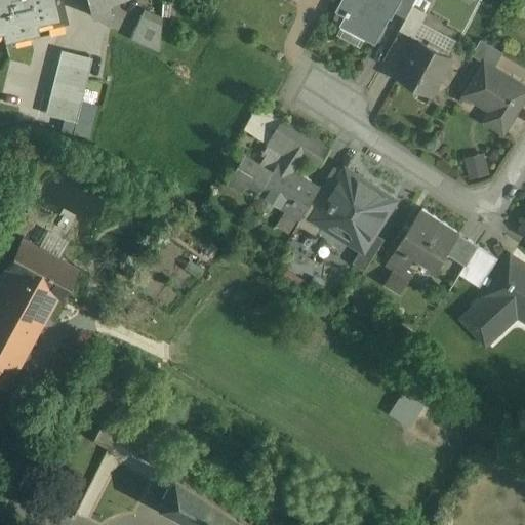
[(0,0),(0,35),(3,35),(4,38),(38,30),(37,27),(66,21),(61,0),(0,0)]
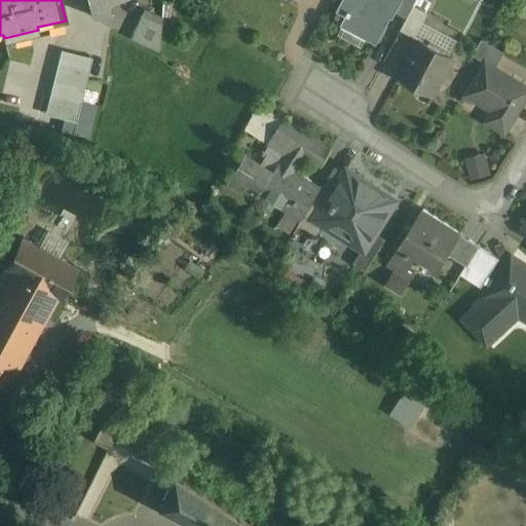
[(98,9),(94,0),(87,0),(91,17),(110,17),(108,4),(98,9)]
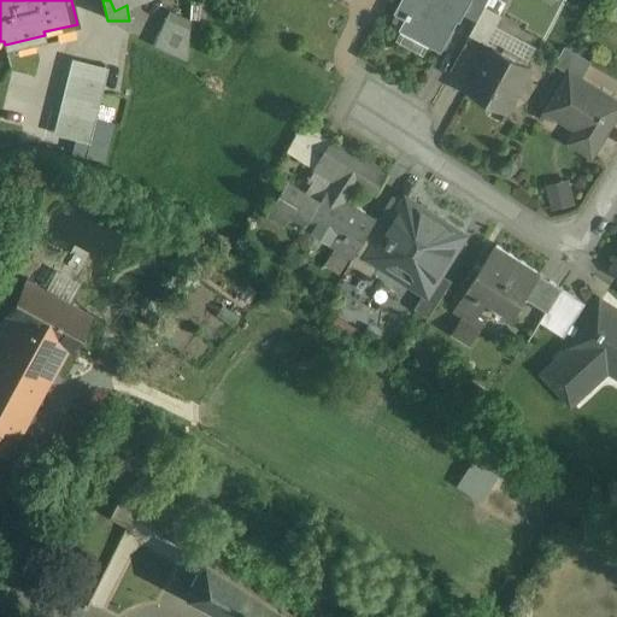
[(110,0),(115,11),(127,5),(139,0),(110,0)]
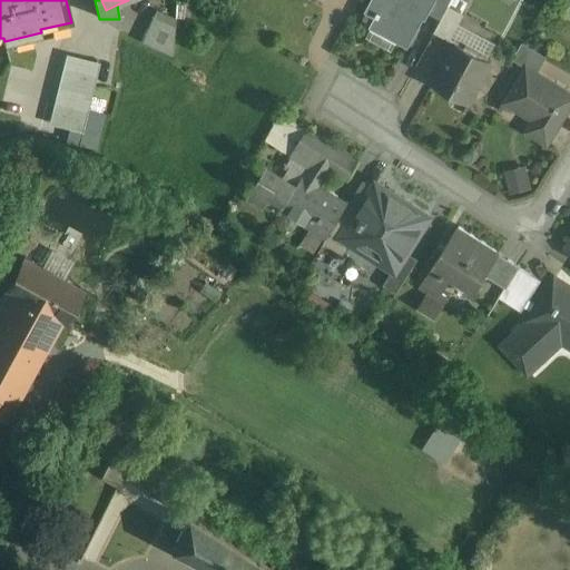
[(373,0),(367,12),(377,17),(372,27),(408,46),(425,11),(429,13),(435,0),(373,0)]
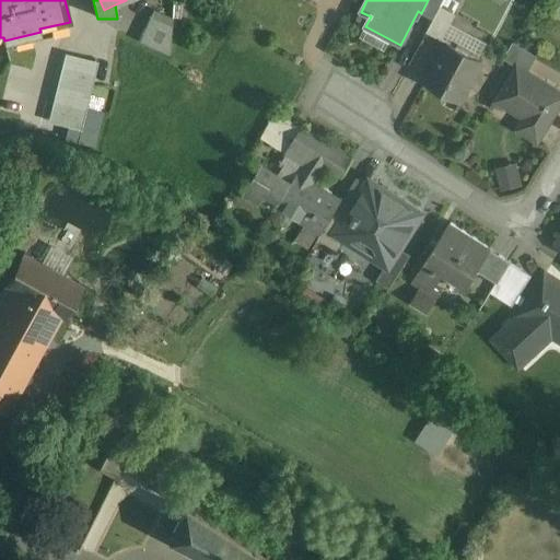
[(428,0),(421,13),(432,20),(433,20),(441,6),(443,0),(428,0)]
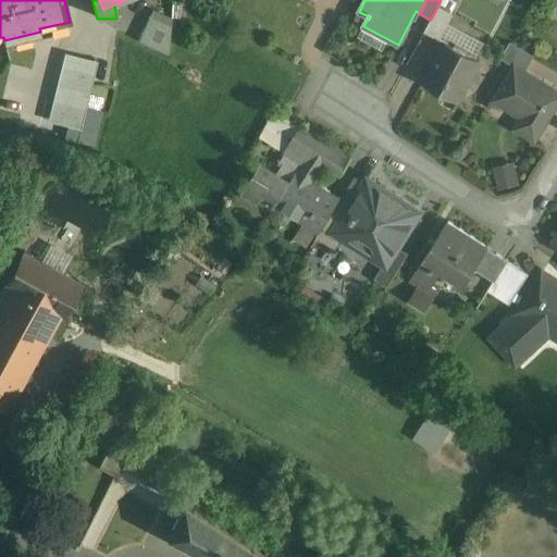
[(458,0),(441,0),(438,5),(452,13),(458,0)]
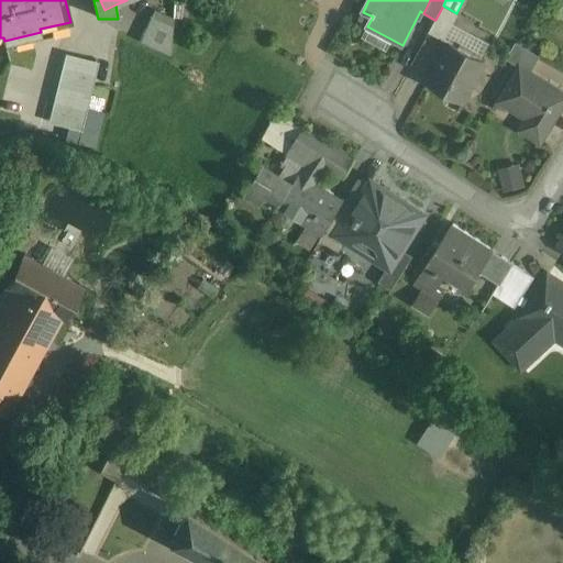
[(435,20),(434,20),(429,32),(444,41),(453,24),(459,14),(456,13),(443,6),(435,20)]
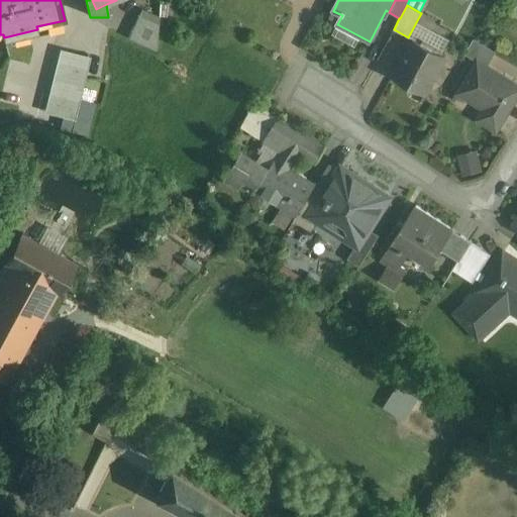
[(158,25),(137,16),(127,38),(156,52),(158,25)]
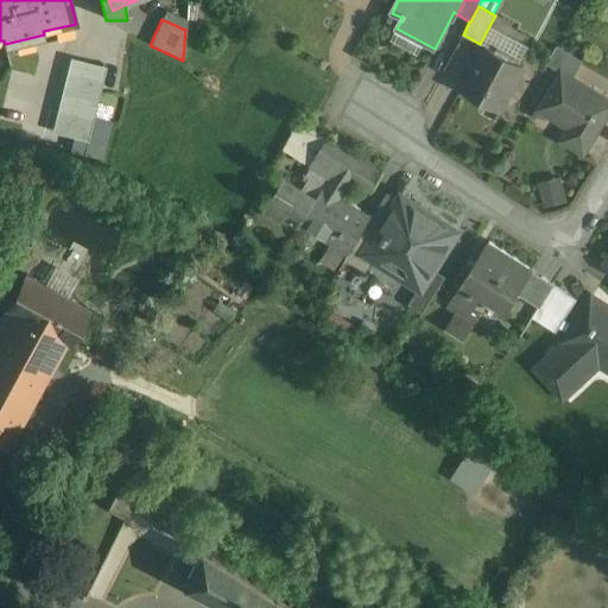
[(527,48),(489,26),(480,43),(486,45),(519,63),(527,48)]
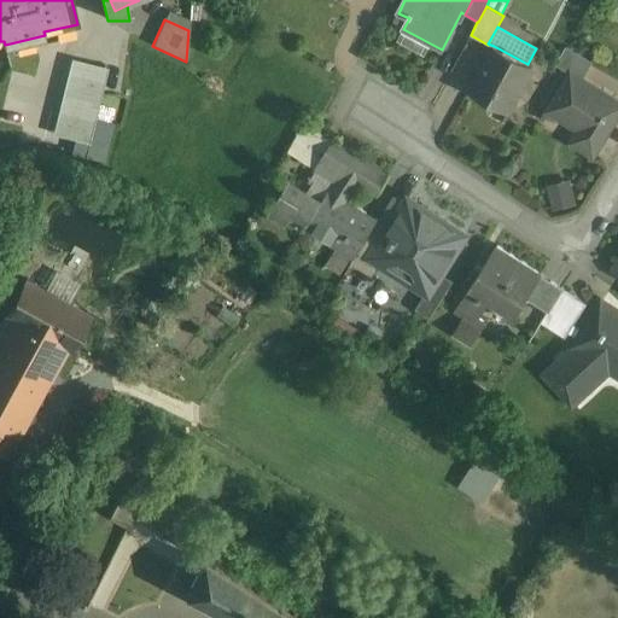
[(528,64),(494,46),(470,91),(508,112),(532,68),(528,64)]
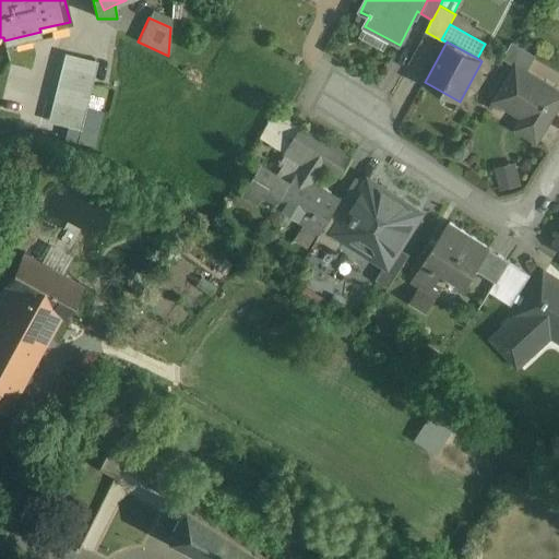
[(536,57),(512,44),(503,59),(516,67),(526,73),(536,57)]
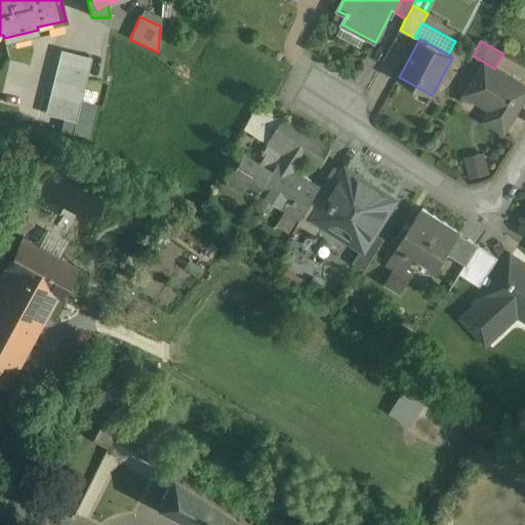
[(93,58),(62,51),(45,115),(77,123),(93,58)]
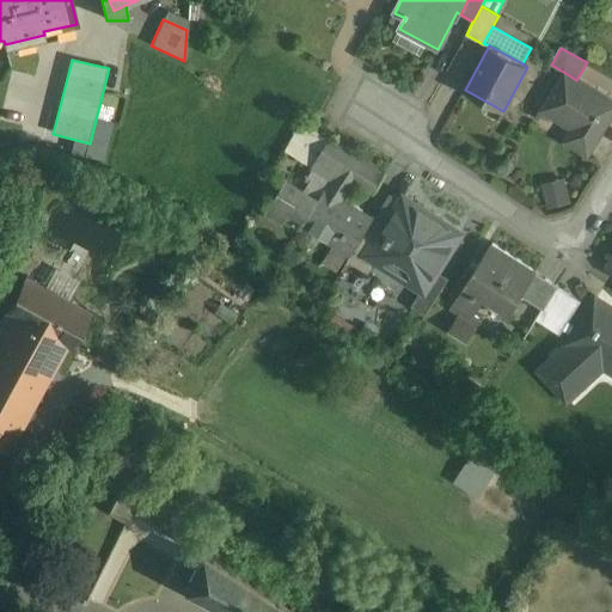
[(611,101),(576,80),(565,73),(543,110),(560,121),(563,116),(576,124),(565,142),(587,155),(611,115),(611,101)]
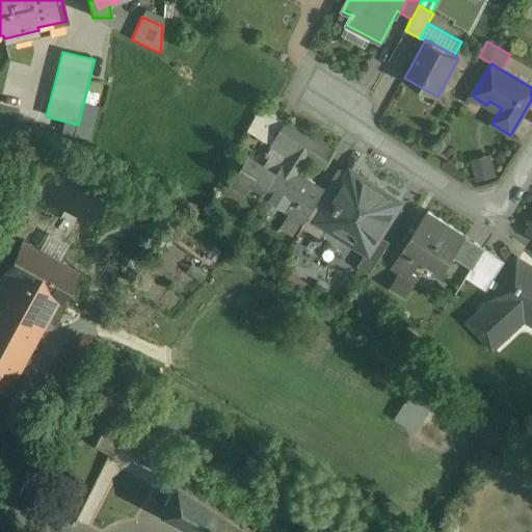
[(314,183),(298,174),(309,158),(323,167),(334,151),(287,121),(271,145),(288,156),(276,175),(248,157),(232,183),(247,193),(250,189),(262,197),(266,192),(292,209),(289,214),(293,216),(314,183)]
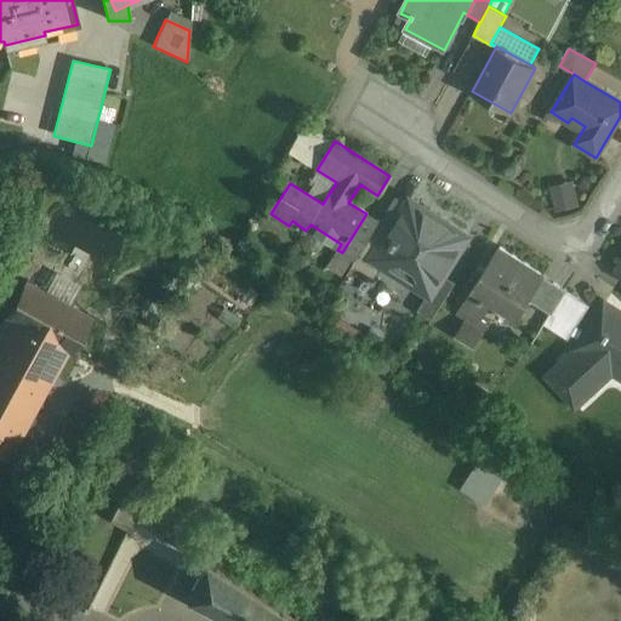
[(550,183),(554,209),(579,205),(574,178),(550,183)]
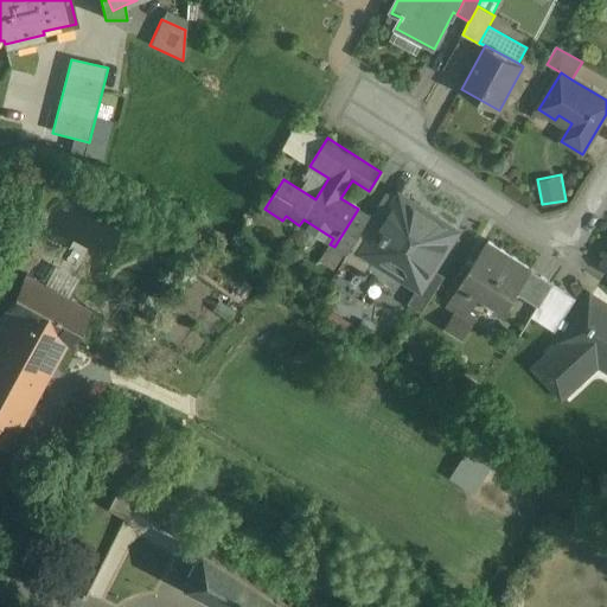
[(432,221),(407,205),(408,202),(401,197),(387,218),(394,223),(390,229),(384,225),(357,267),(366,273),(377,256),(401,270),(398,275),(419,288),(420,288),(432,269),(455,231),(454,231),(433,218),(432,221)]
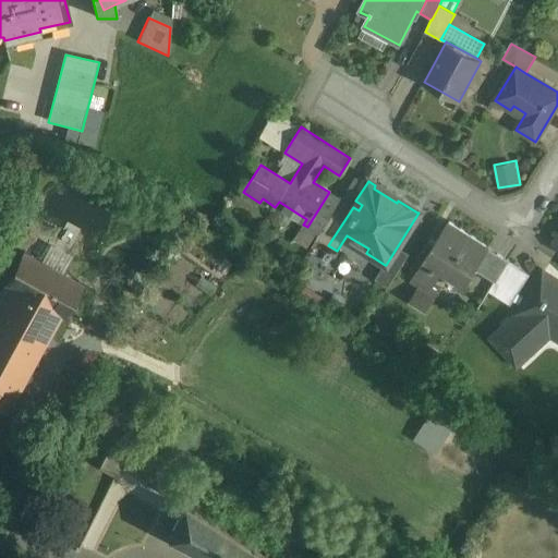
[(329,192),(307,227),(319,234),(341,199),(329,192)]
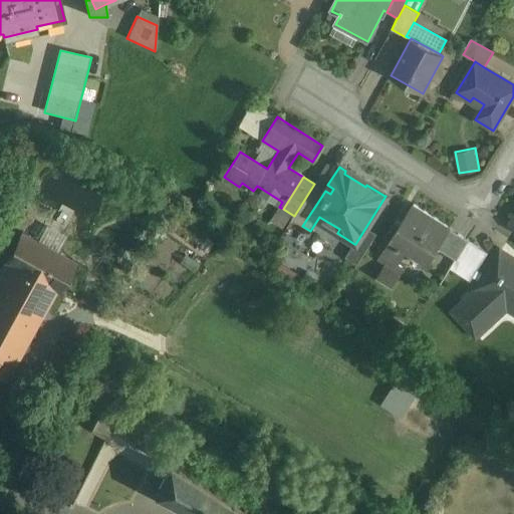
[(294,216),(292,220),(302,226),(325,191),(314,184),(294,216)]
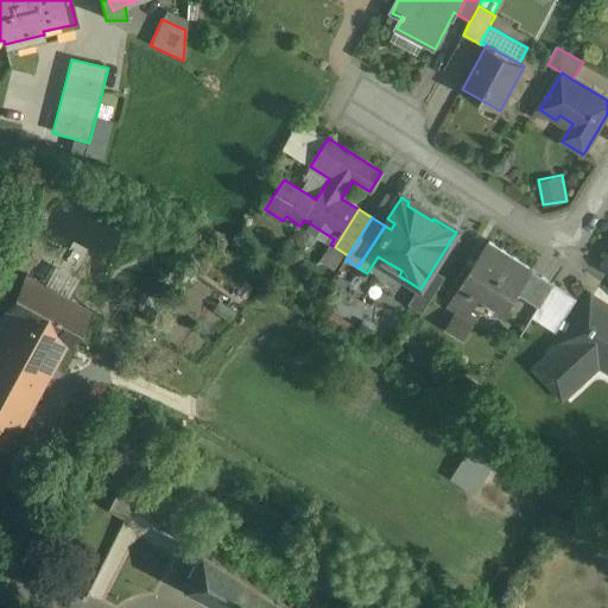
[(532,270),(489,242),(488,242),(447,308),(467,321),(481,298),(506,314),(518,295),(532,271),(533,270),(532,270)]
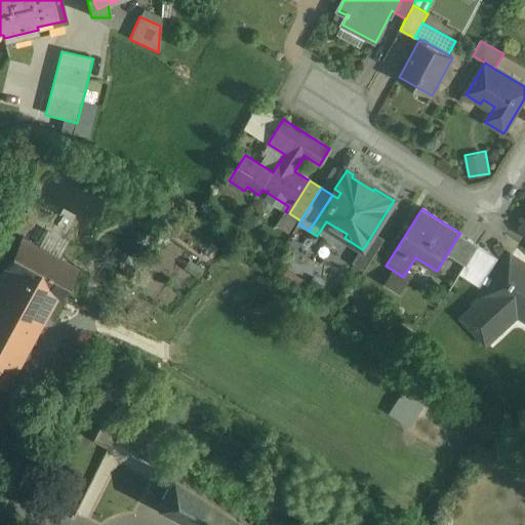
[(373,233),(363,249),(362,249),(353,264),(365,271),(385,240),(373,233)]
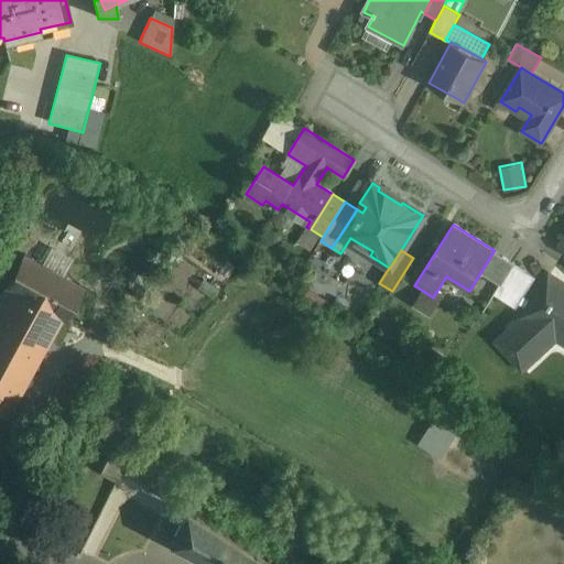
[(513,264),(494,251),(480,273),(500,285),(513,264)]
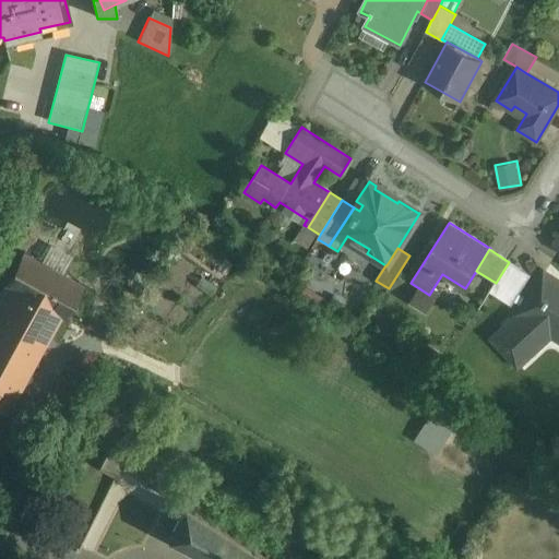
[(80,284),(23,252),(4,286),(60,317),(61,317),(80,284)]
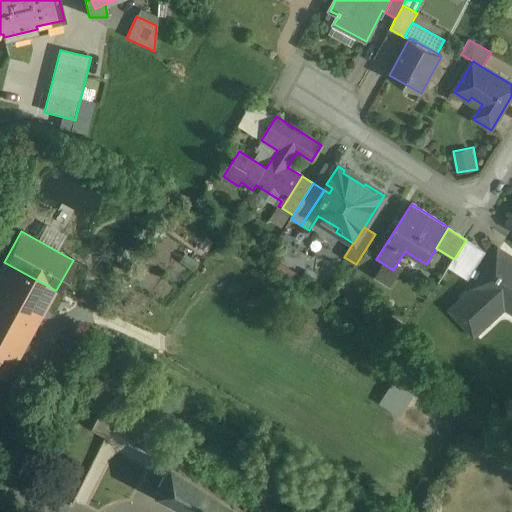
[(486,253),(466,240),(454,259),(449,268),(468,280),(486,253)]
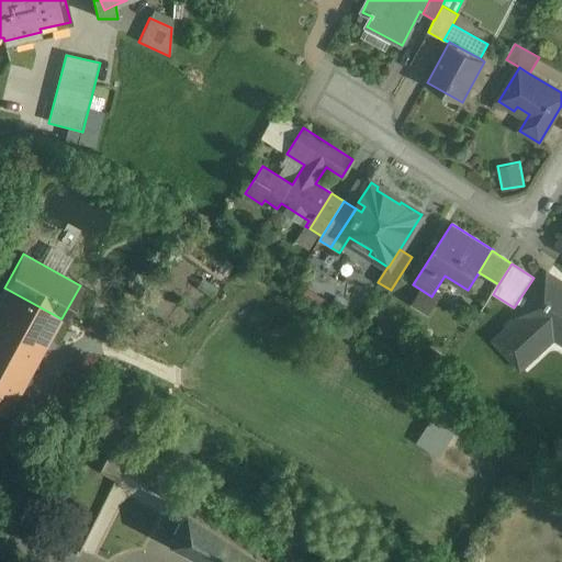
[(561,288),(546,278),(524,313),(525,314),(496,340),(519,364),(554,333),(561,337),(561,288)]
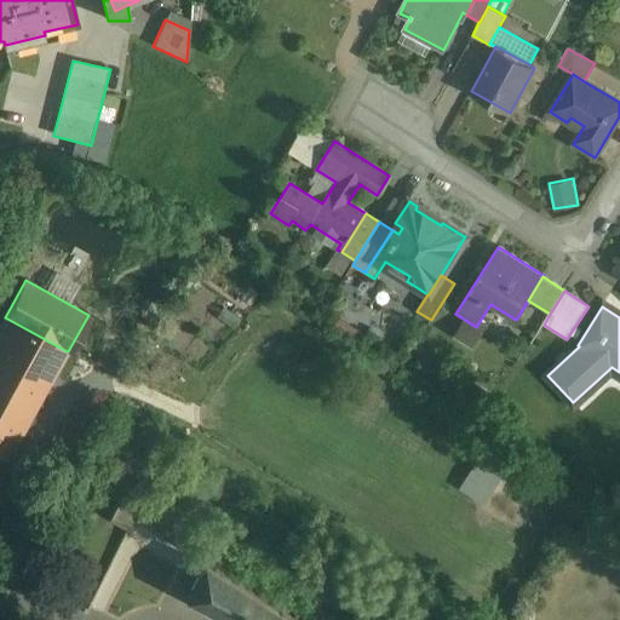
[(67,351),(6,317),(0,327),(0,453),(9,458),(55,374),(67,351)]
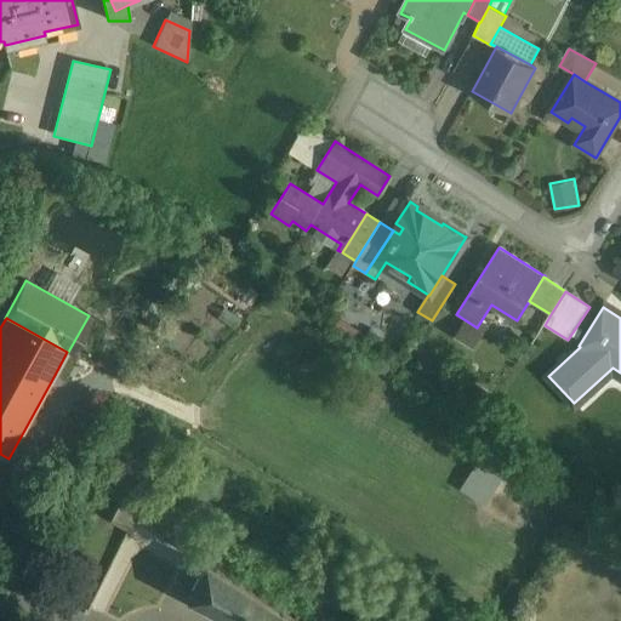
[(80,358),(68,352),(67,352),(55,375),(67,381),(80,358)]
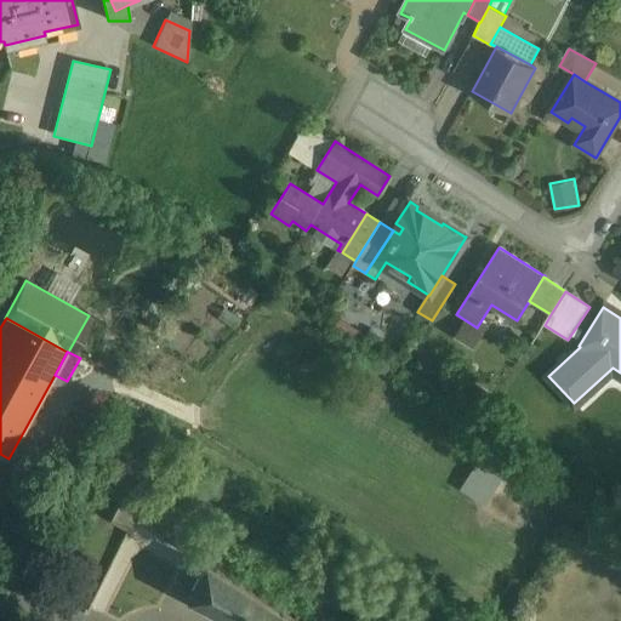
[(463,491),(484,496),(490,469),(471,465),(463,491)]
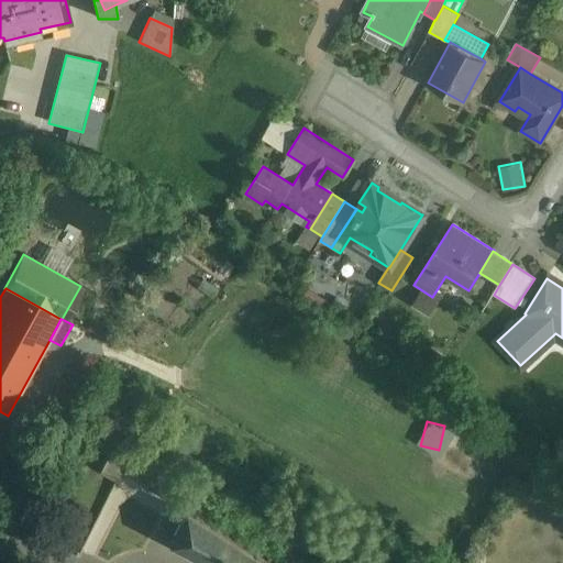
[(131,462),(109,450),(97,473),(117,483),(120,484),(127,472),(131,462)]
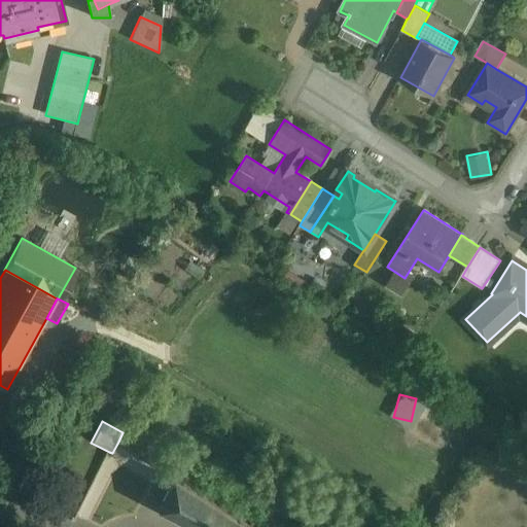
[(252,526),(173,477),(157,506),(197,526),(252,526)]
